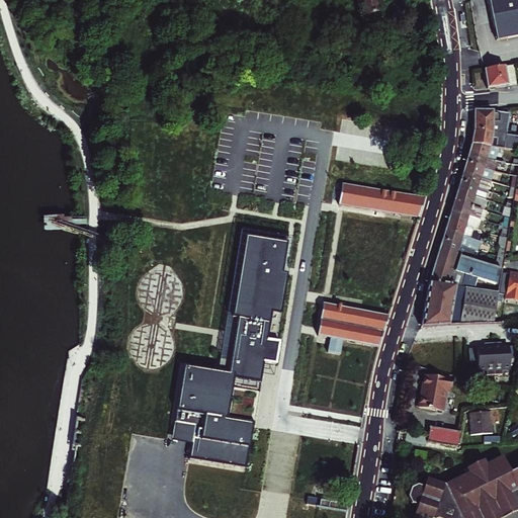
[(379,0),(358,0),(363,18),(383,13),(379,0)]
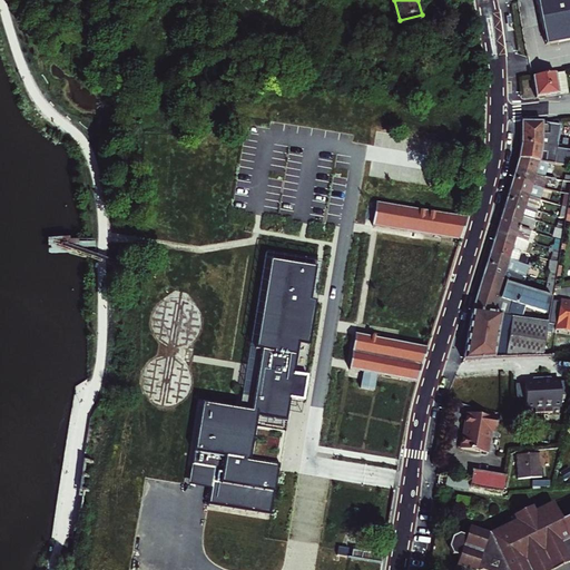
[(569,0),(539,0),(548,45),(569,39),(569,0)]
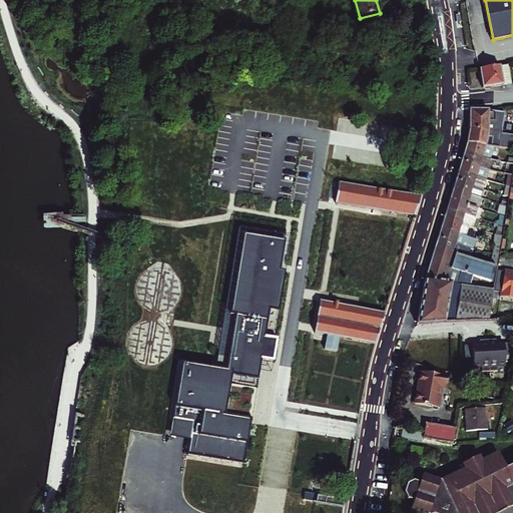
[(510,82),(507,63),(479,67),(481,85),(484,85),(510,82)]
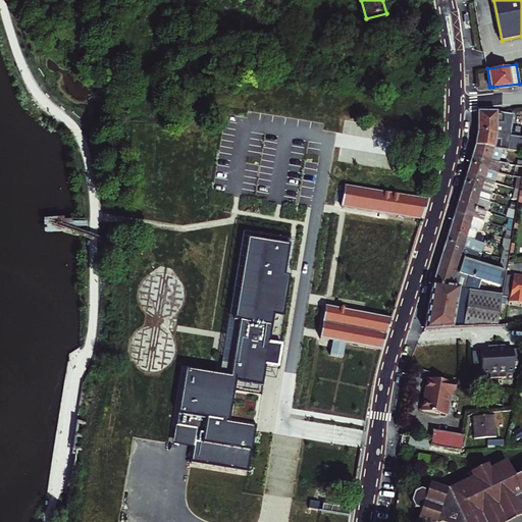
[(474,140),(473,144),(500,149),(507,150),(521,152),(521,161),(521,162),(521,134),(509,135),(509,133),(511,115),(493,112),(477,112),(476,120),(476,131),(474,140)]
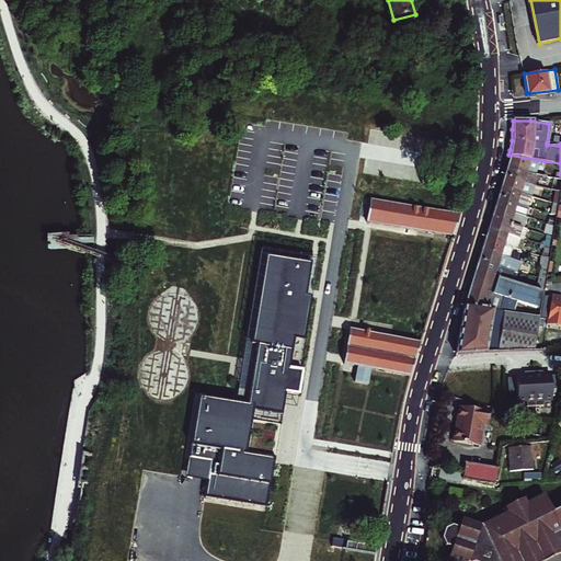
[(507,159),(505,163),(524,169),(534,172),(537,160),(508,155),(507,159)]
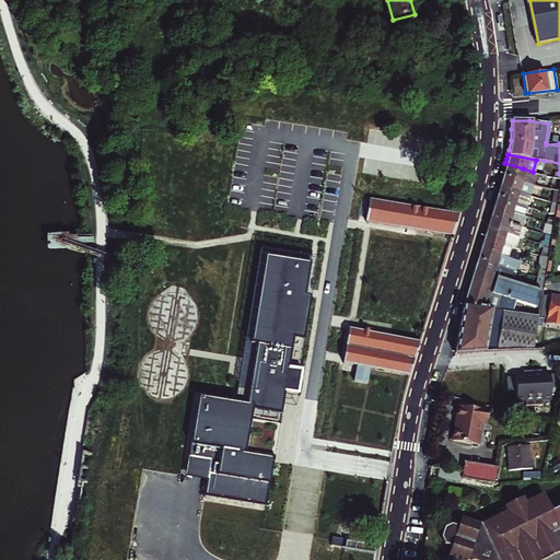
[(503,170),(501,175),(520,179),(523,168),(504,163),(503,170)]
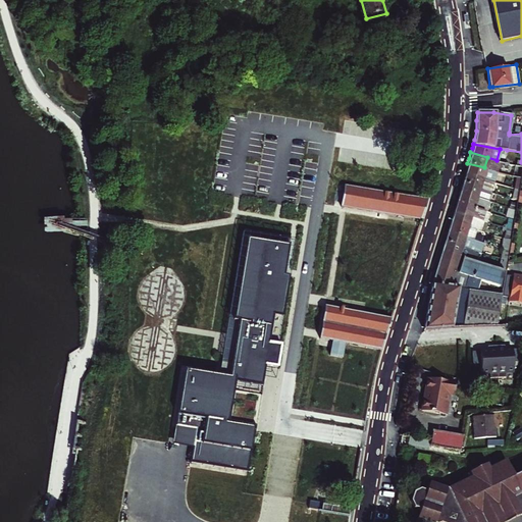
[(466,168),(465,172),(491,179),(493,180),(497,170),(484,167),(467,163),(466,168)]
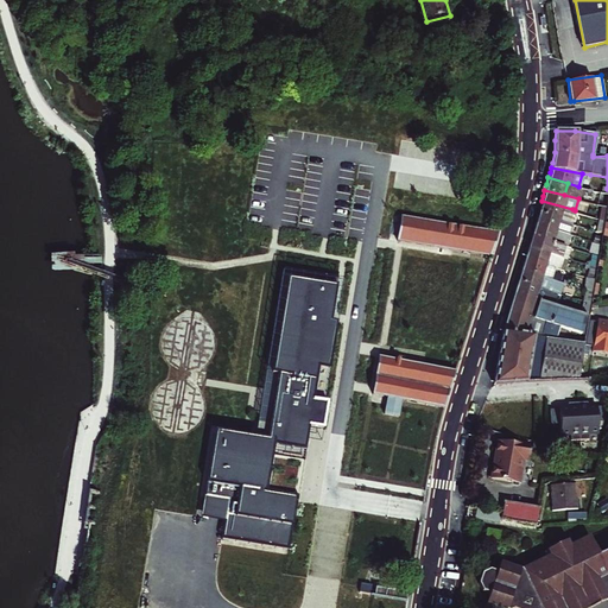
[(540,206),(538,211),(570,220),(572,209),(542,201),(540,206)]
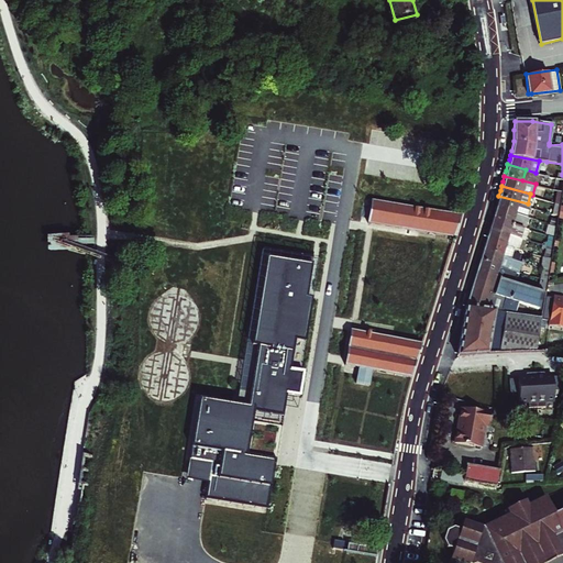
[(497,201),(495,206),(527,214),(530,205),(528,203),(498,196),(497,201)]
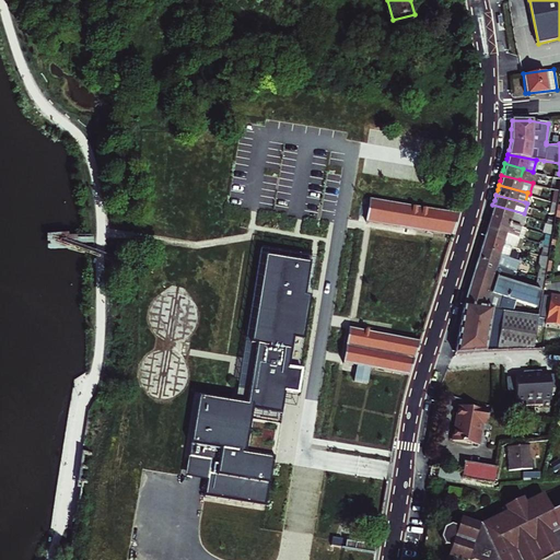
[(454,240),(461,218),(373,203),(369,225),(454,240)]
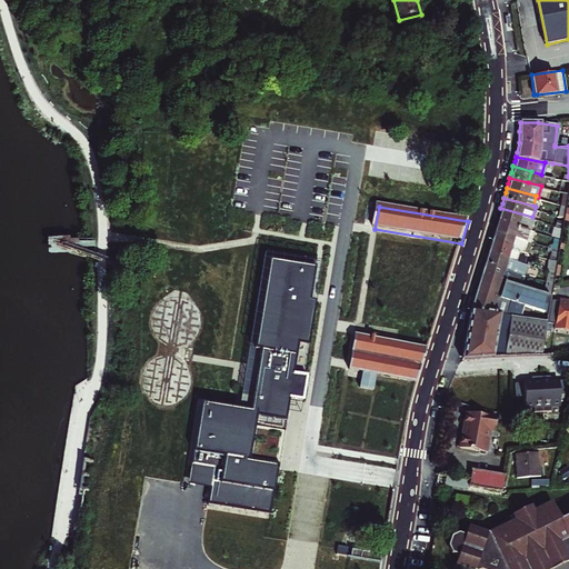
[(532,217),(500,208),(499,212),(497,219),(529,228),(532,217)]
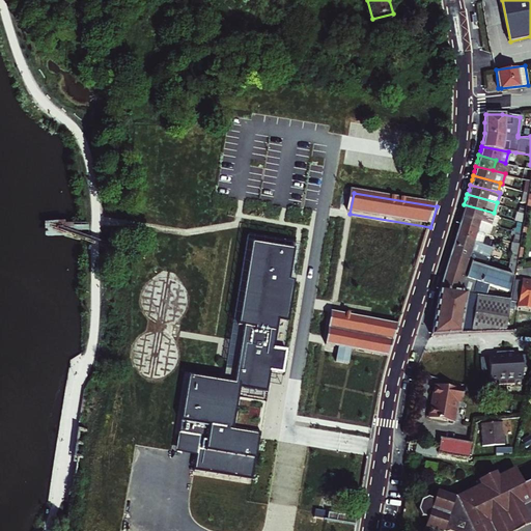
[(494,213),(464,204),(463,208),(460,214),(492,223),(494,223),(497,214),(494,213)]
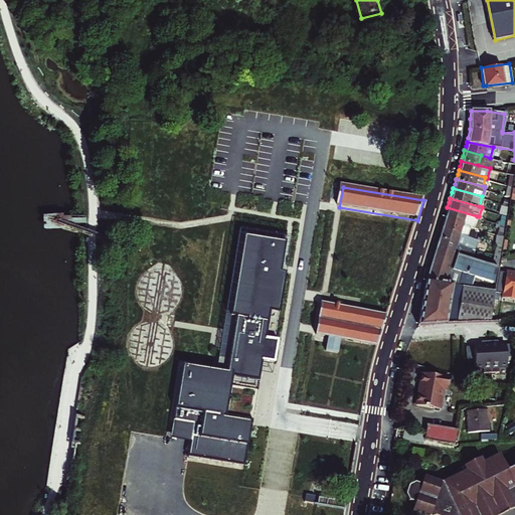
[(501,213),(505,214),(507,204),(501,202),(499,201),(498,212),(501,213)]
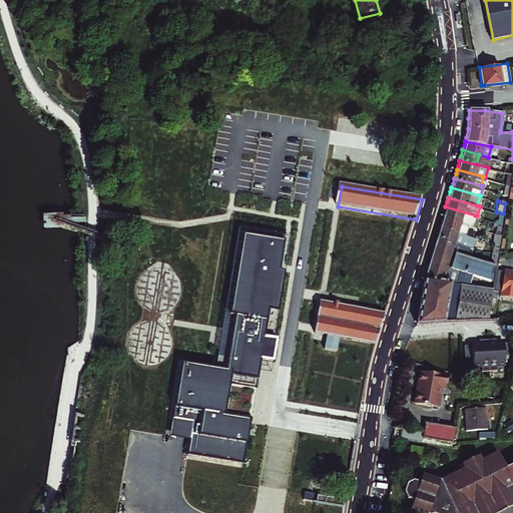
[(444,210),(442,216),(472,225),(475,215),(445,206),(444,210)]
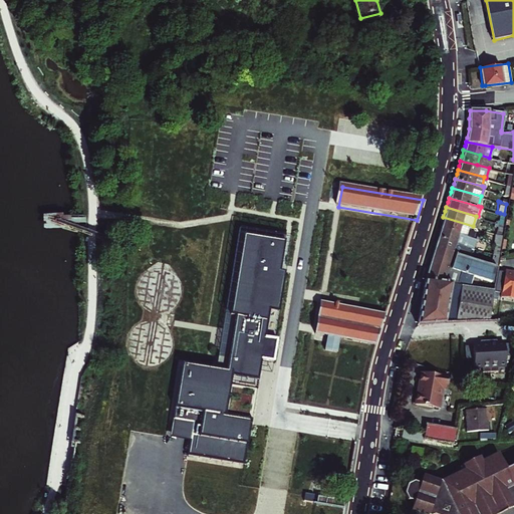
[(442,222),(440,227),(470,236),(479,239),(480,236),(477,234),(475,231),(476,227),(473,226),(443,217),(442,222)]
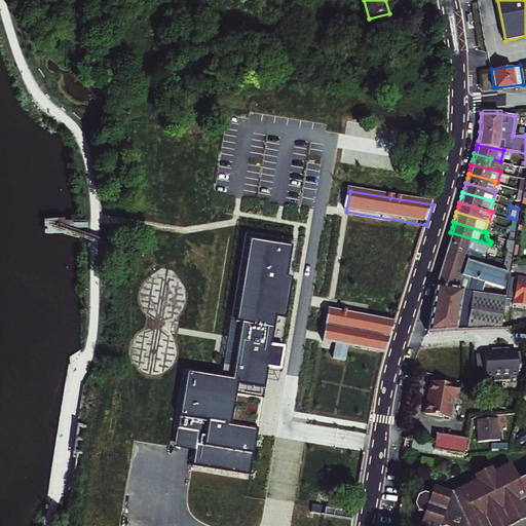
[(449,236),(447,241),(478,251),(481,241),(450,232),(449,236)]
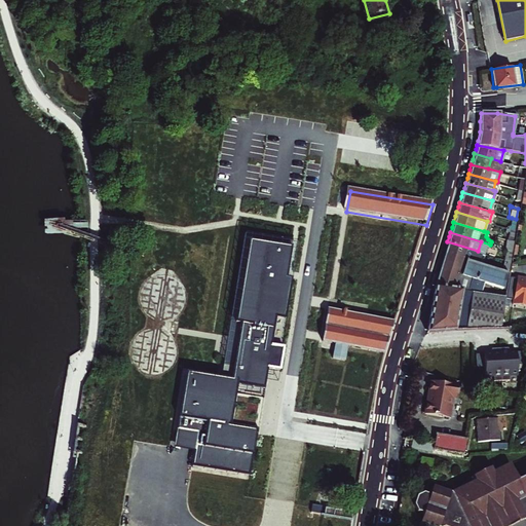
[(504,249),(511,251),(513,239),(508,238),(504,237),(502,248),(504,249)]
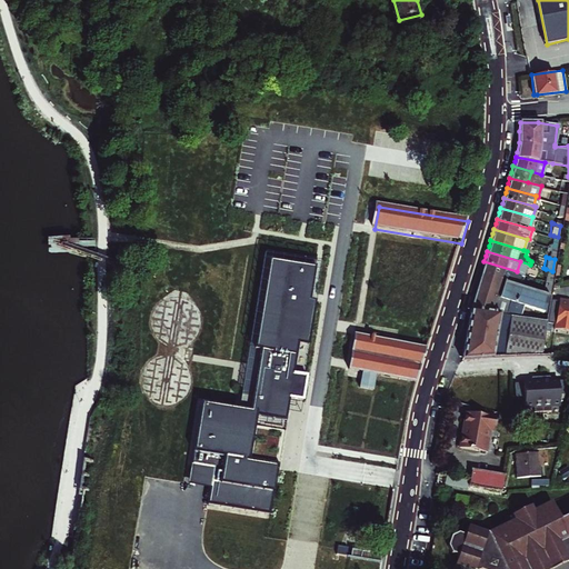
[(517,271),(483,261),(481,267),(480,272),(499,278),(503,279),(519,285),(522,273),(517,271)]
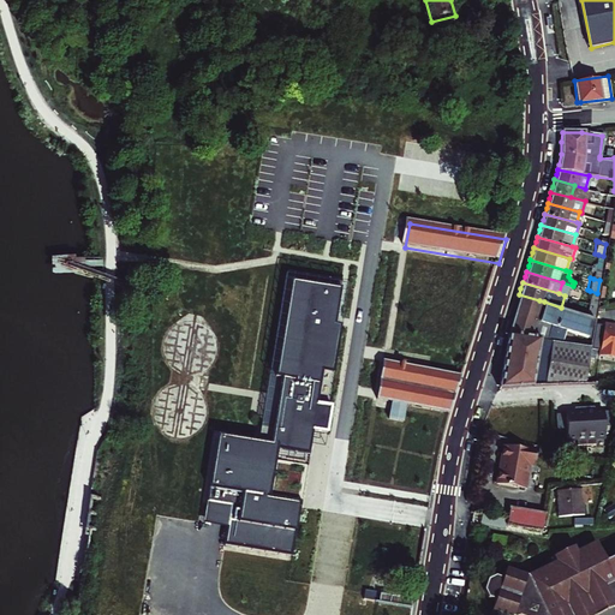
[(333,329),(339,293),(291,286),(276,377),(284,378),(275,435),(263,433),(261,449),(219,442),(209,503),(232,507),(227,543),(291,554),(310,436),(326,439),(330,412),(327,408),(340,330),(333,329)]
